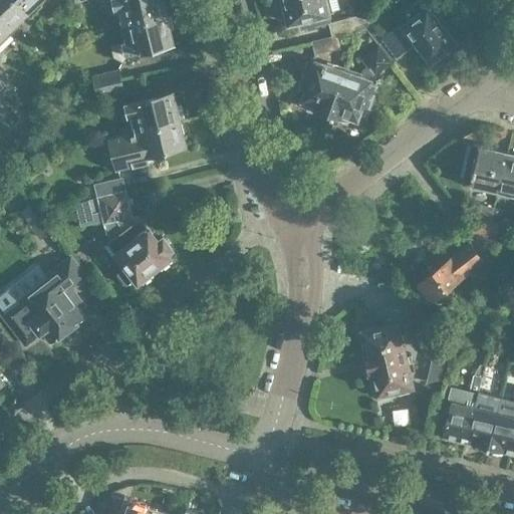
[(13,0),(0,0),(0,23),(8,31),(27,13),(13,0)]
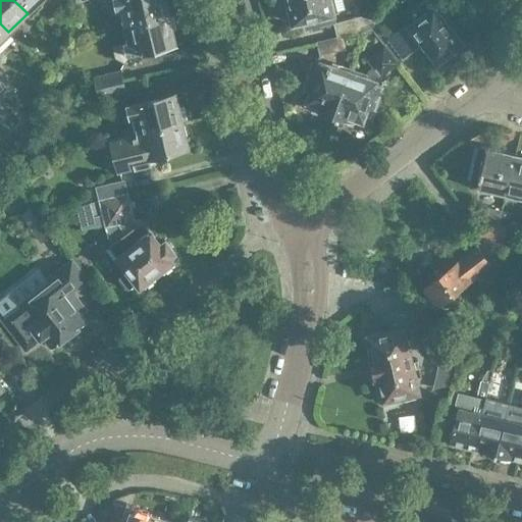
[(13,0),(28,13),(40,0),(13,0)]
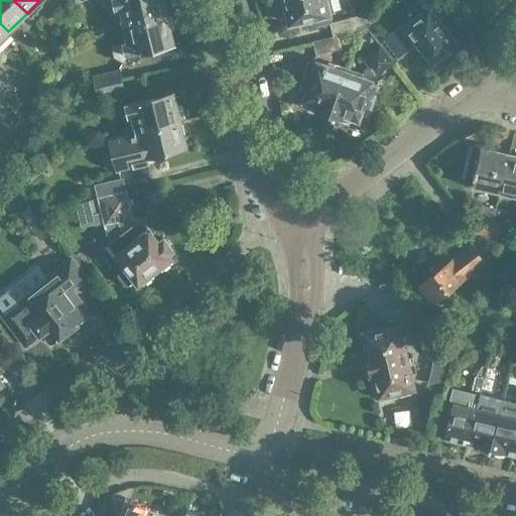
[(123,6),(127,23),(168,14),(164,0),(114,0),(117,8),(123,6)]
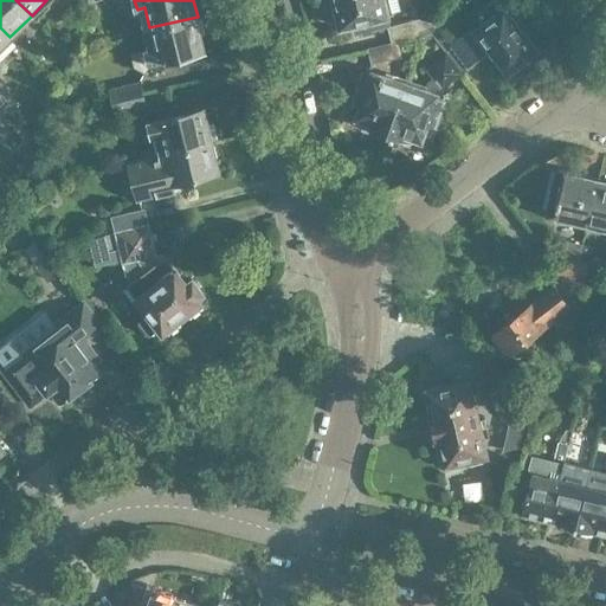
[(397,0),(329,0),(331,11),(336,10),(341,26),(353,23),(355,33),(375,28),(389,25),(387,13),(400,10),(397,0)]
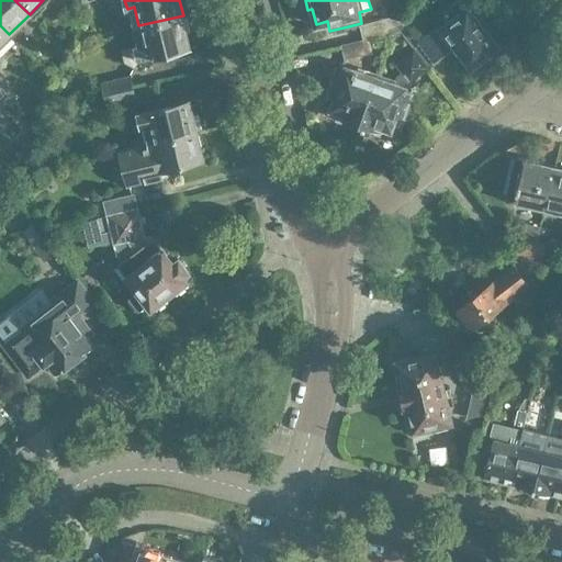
[(492,31),(468,0),(456,0),(448,7),(457,17),(441,29),(439,25),(418,42),(417,43),(418,44),(414,48),(429,68),(456,46),(471,66),(496,46),(487,34),(492,31)]
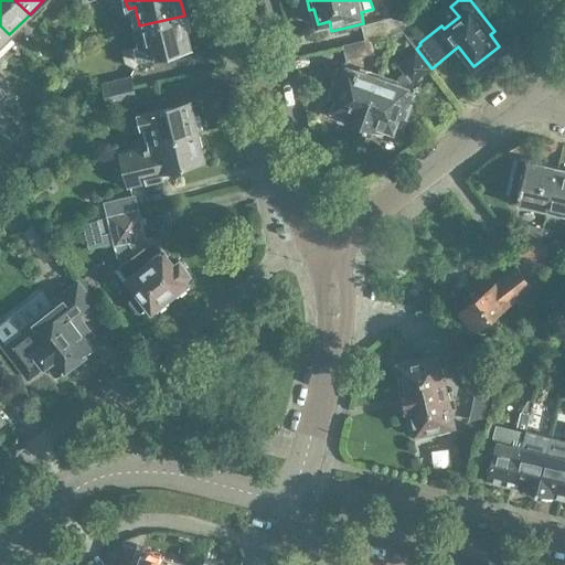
[(144,44),(121,49),(125,63),(135,68),(139,59),(192,46),(184,16),(139,25),(144,44)]
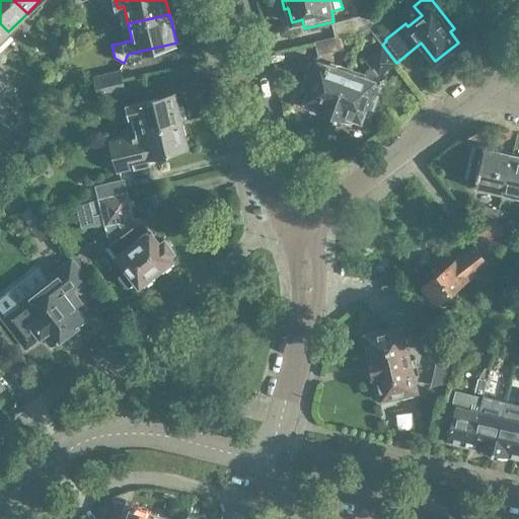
[(360,16),(332,22),(337,36),(338,36),(338,38),(369,28),(371,28),(373,23),(373,22),(378,14),(360,18),(360,16)]
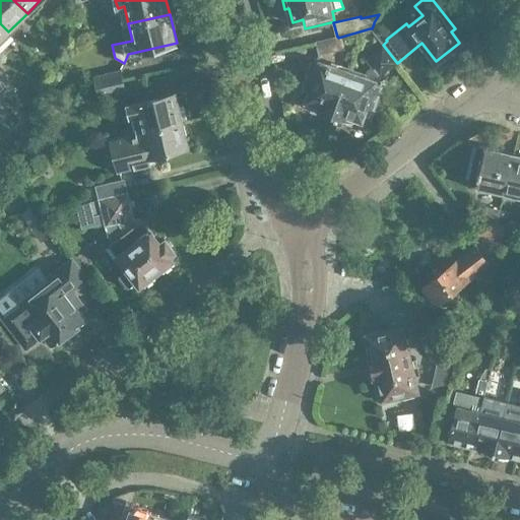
[(372,28),(370,28),(382,45),(383,45),(387,41),(386,40),(387,39),(374,22),(372,28)]
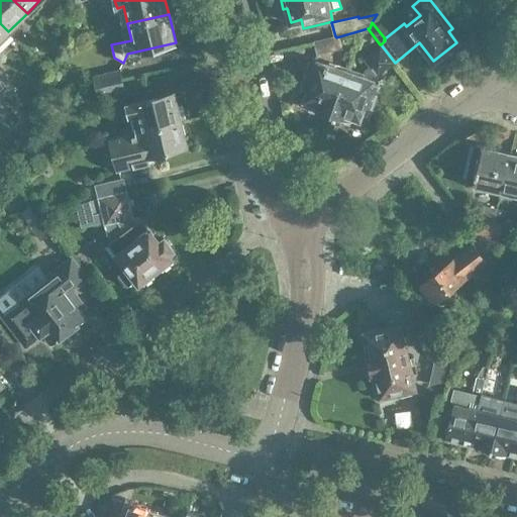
[(336,36),(335,36),(314,40),(318,54),(339,48),(336,37),(336,36)]
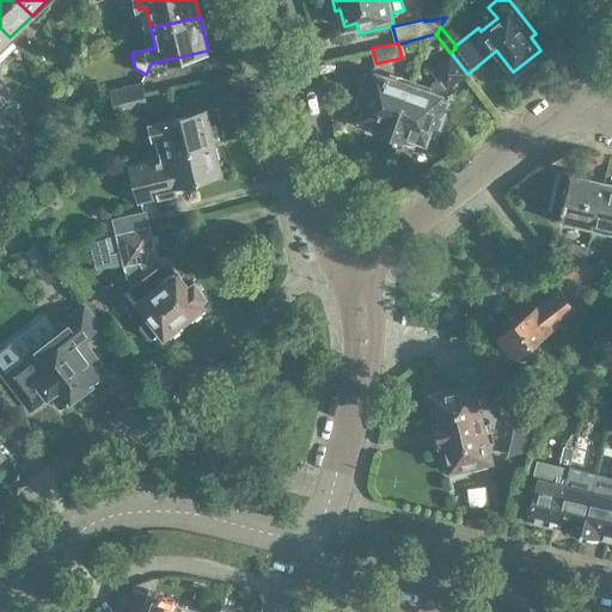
[(409,84),(391,135),(411,142),(412,136),(423,140),(428,129),(435,132),(438,123),(446,126),(453,118),(450,114),(451,112),(442,101),(446,90),(467,74),(451,53),(450,53),(432,67),(439,78),(433,83),(432,92),(409,84)]
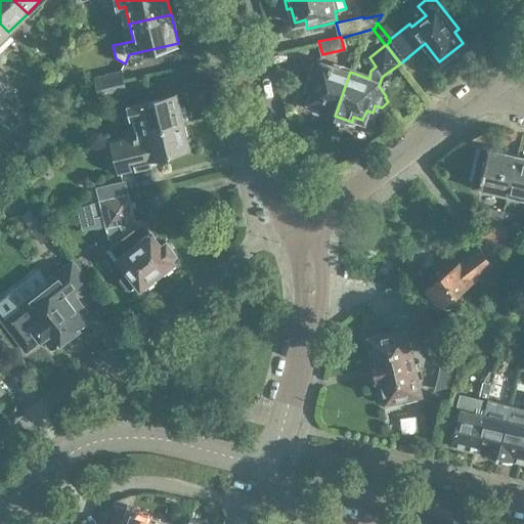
[(317,110),(335,116),(350,72),(331,66),(329,69),(318,66),(307,69),(309,71),(303,73),(305,82),(309,83),(307,89),(313,91),(310,101),(319,104),(317,110)]
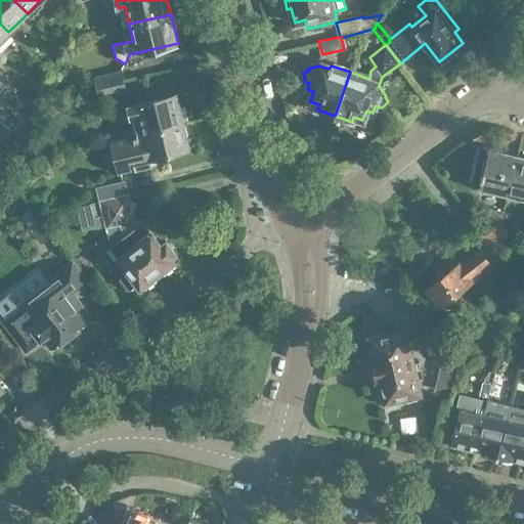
[(118,68),(93,75),(96,85),(121,78),(118,68)]
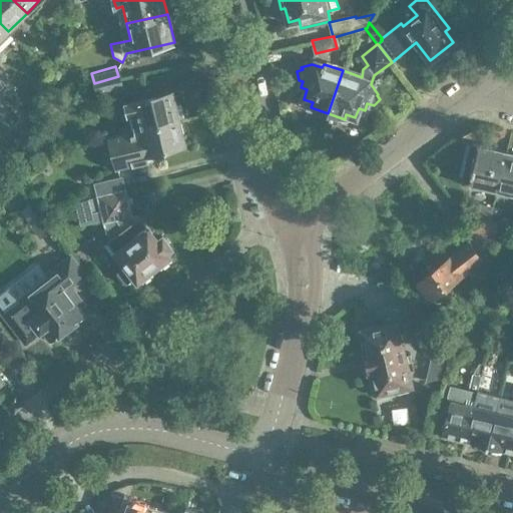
[(0,70),(0,86),(1,87),(9,80),(0,70)]
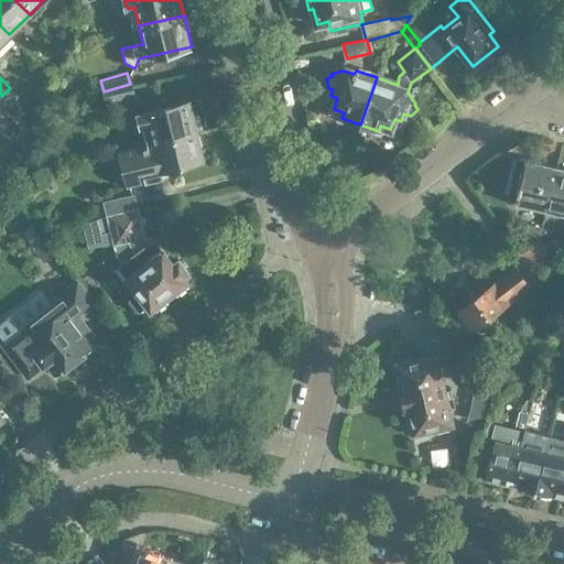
[(130,84),(104,91),(106,102),(134,95),(130,84)]
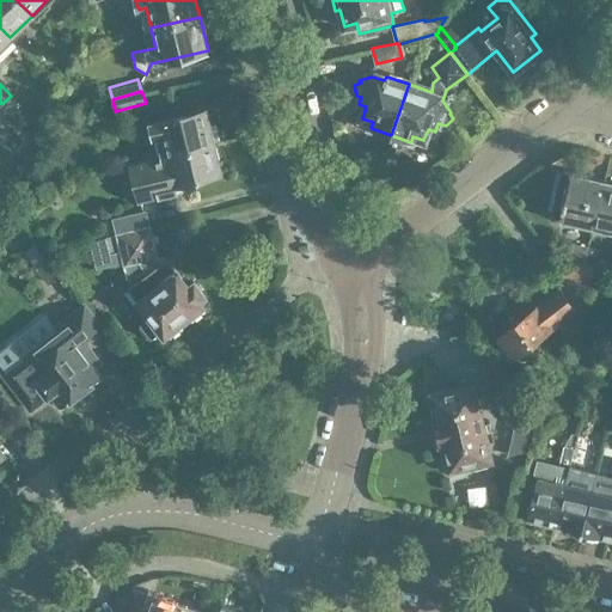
[(147,112),(150,122),(153,138),(160,135),(165,154),(214,142),(207,109),(188,114),(176,105),(147,112)]
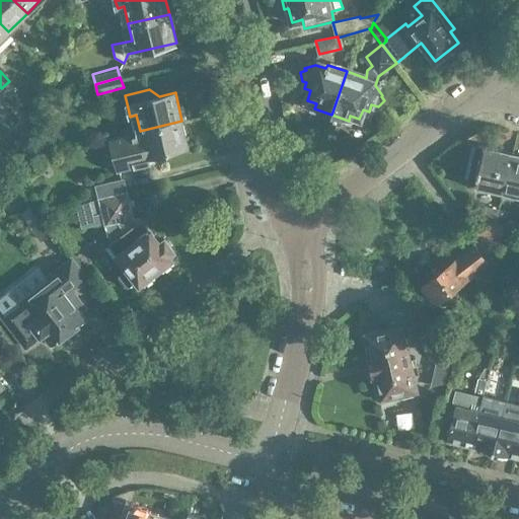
[(110,138),(117,163),(118,170),(151,162),(149,155),(188,146),(181,121),(140,131),(110,138)]
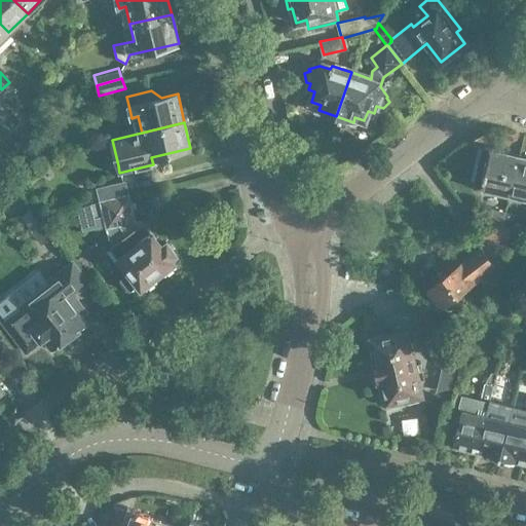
[(490,147),(486,165),(480,190),(509,196),(519,154),(490,147)]
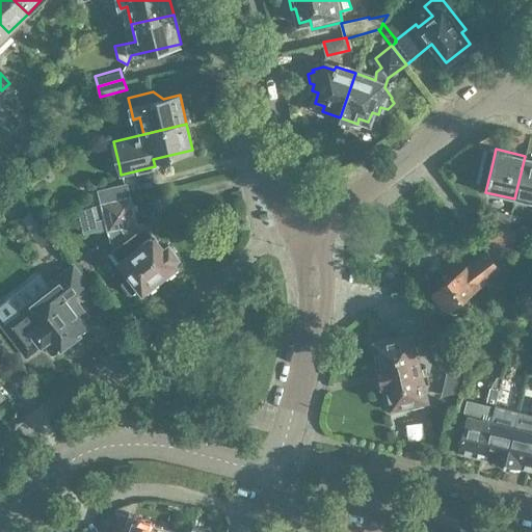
[(531,157),(525,156),(514,198),(531,203),(531,157)]
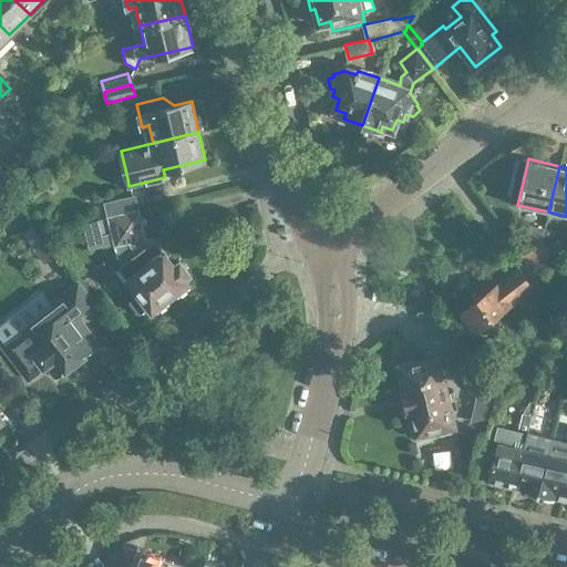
[(103,202),(106,217),(137,209),(134,195),(103,202)]
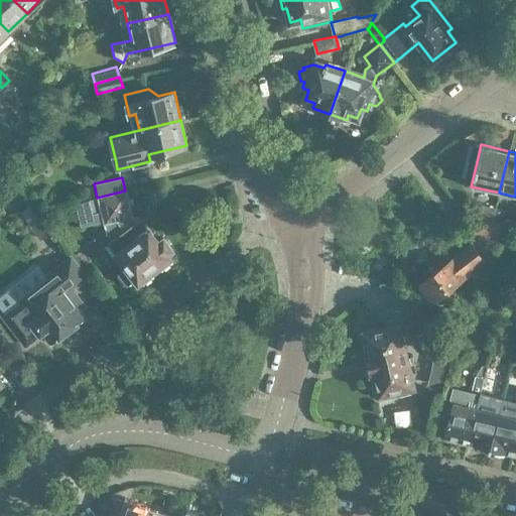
[(125,190),(97,198),(75,203),(81,227),(105,222),(110,241),(108,242),(126,265),(118,272),(127,284),(135,278),(138,282),(141,280),(145,281),(150,277),(150,273),(159,266),(163,267),(168,263),(169,259),(171,257),(168,253),(173,249),(163,237),(159,240),(141,217),(136,221),(131,215),(125,190)]
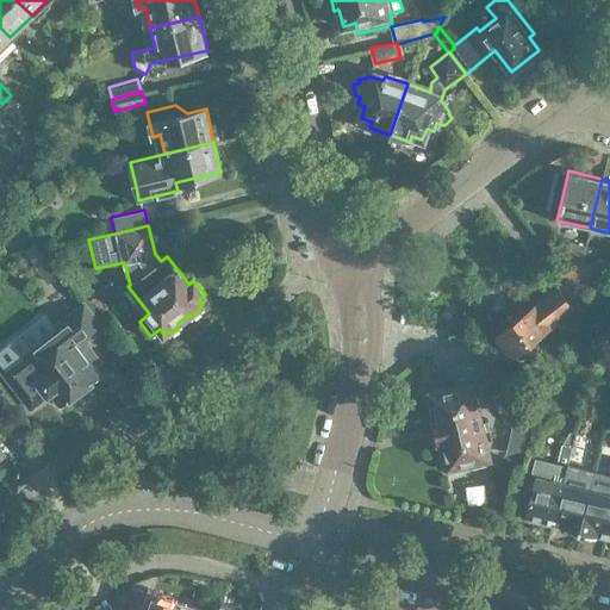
[(585,246),(571,242),(567,256),(582,260),(585,246)]
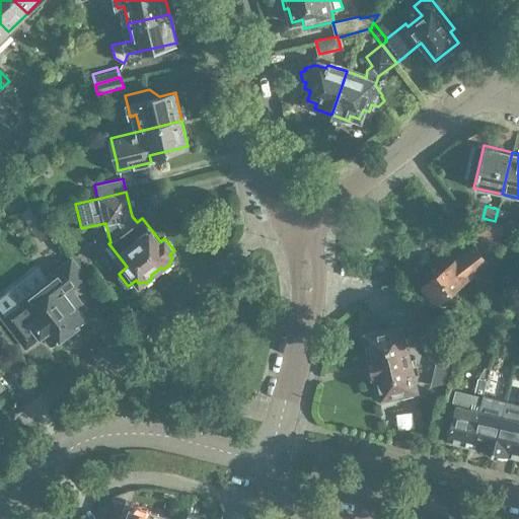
[(498,209),(495,221),(508,224),(511,212),(498,209)]
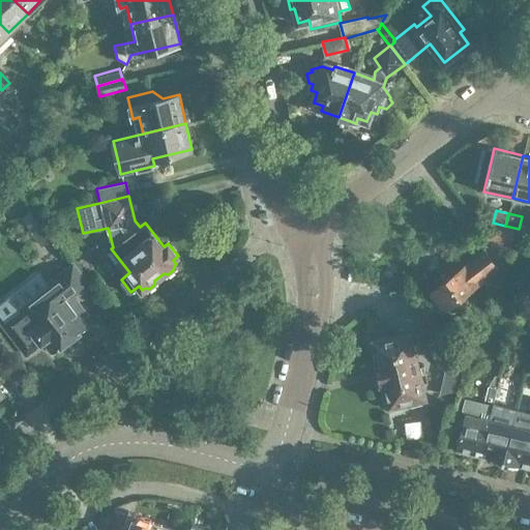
[(488,239),(483,252),(432,291),(443,306),(445,305),(448,311),(455,310),(457,307),(458,306),(462,302),(462,300),(458,295),(495,267),(497,269),(511,245),(512,245),(512,244),(522,246),(525,233),(516,231),(516,230),(492,225),(488,239)]
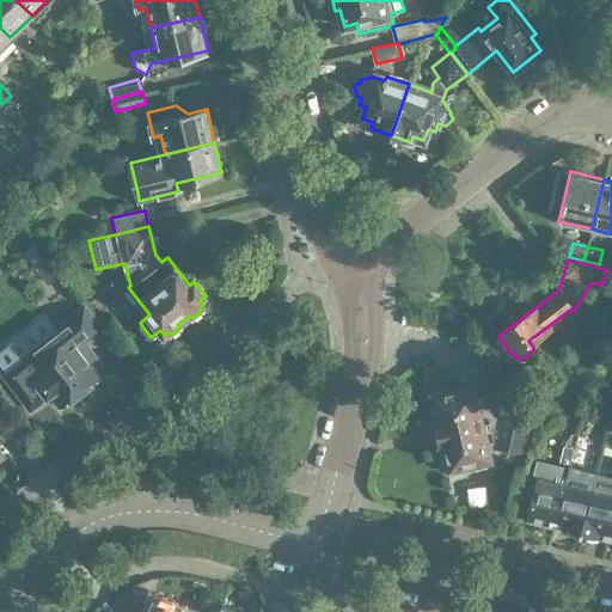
[(105,330),(86,305),(22,355),(40,378),(36,380),(48,396),(51,395),(62,408),(102,378),(93,367),(101,362),(93,353),(92,354),(80,337),(85,334),(90,341),(105,330)]
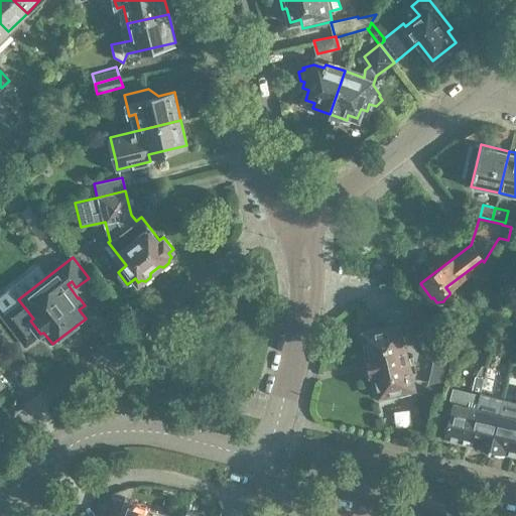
[(468,311),(485,315),(488,300),(471,297),(468,311)]
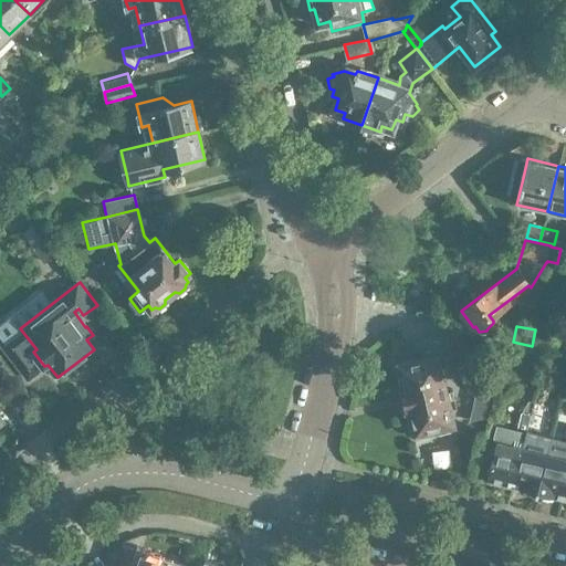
[(400,371),(398,376),(400,383),(404,386),(405,389),(400,390),(406,411),(410,410),(411,413),(408,418),(410,425),(415,427),(416,433),(418,440),(449,432),(448,426),(453,425),(447,399),(449,398),(444,379),(442,379),(437,356),(427,358),(418,360),(413,362),(399,366),(400,371)]
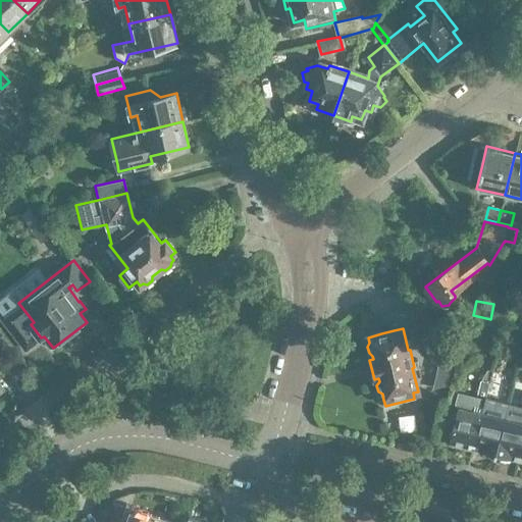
[(451,362),(437,359),(430,390),(446,387),(451,362)]
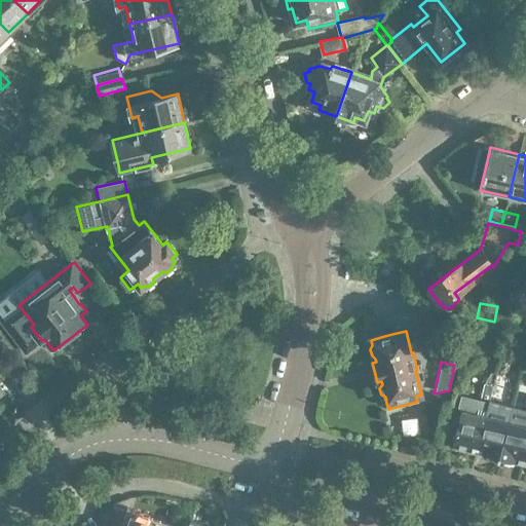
[(458,425),(453,445),(476,451),(492,385),(485,383),(481,400),(461,395),(458,406),(461,412),(460,415),(457,416),(455,422),(458,425)]
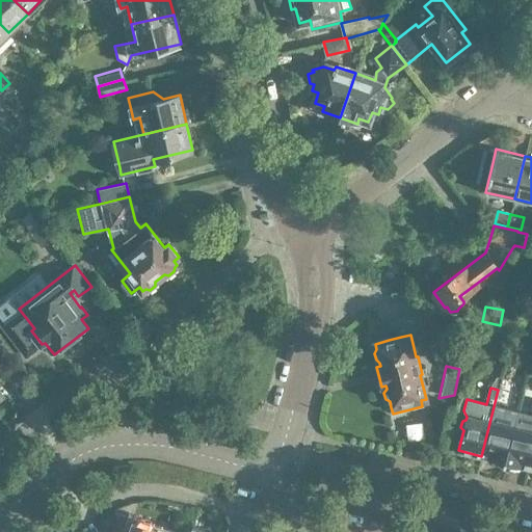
[(498,390),(481,456),(491,458),(493,462),(499,464),(503,461),(504,461),(513,425),(500,422),(508,392),(498,390)]
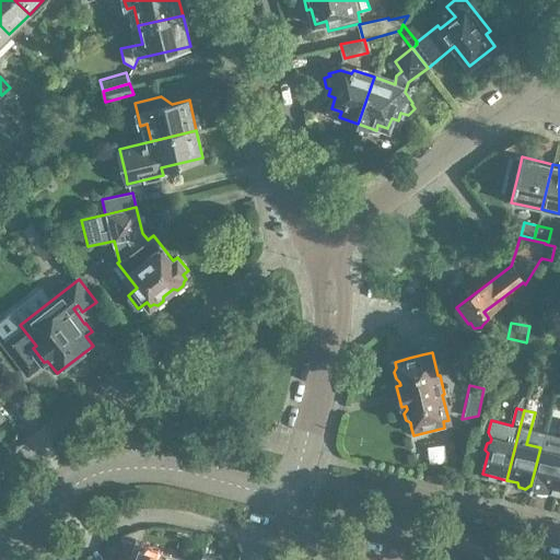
[(540,447),(531,486),(536,487),(537,492),(545,493),(548,490),(556,492),(559,476),(559,441),(555,451),(540,447)]
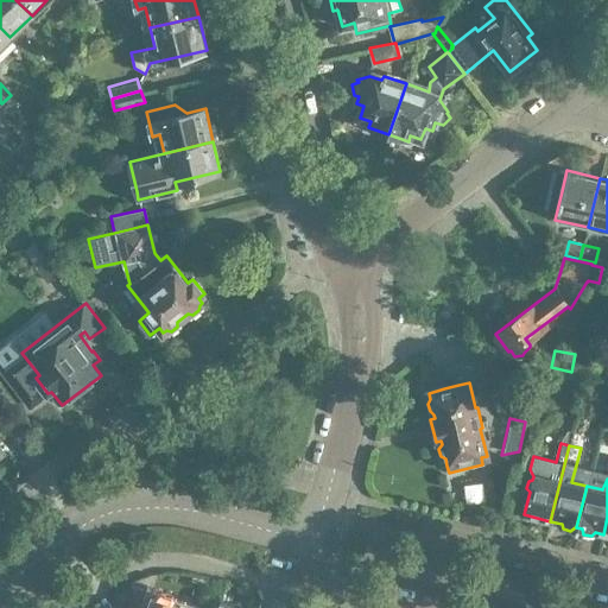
[(137,607),(181,607),(178,607),(179,603),(151,593),(147,605),(139,601),(137,607)]
